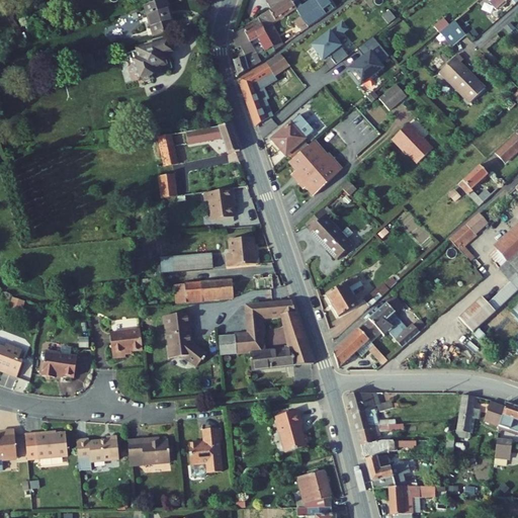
[(174,30),(170,18),(172,17),(166,0),(163,0),(144,6),(154,36),(174,30)]
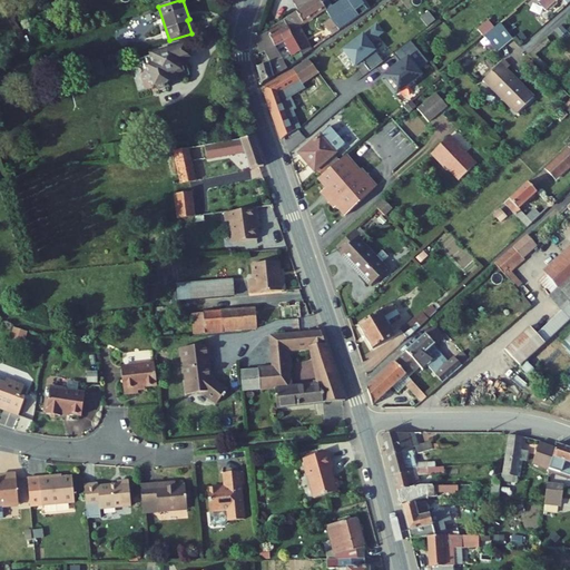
[(298,10),(284,19),(302,52),(301,52),(302,57),(312,50),(306,41),(298,26),(325,9),(320,0),(313,0),(312,1),(298,10)]
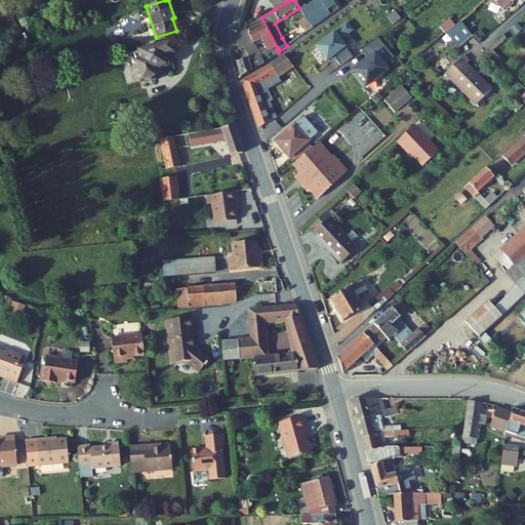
[(287,1),(286,0),(269,0),(275,9),(287,1)]
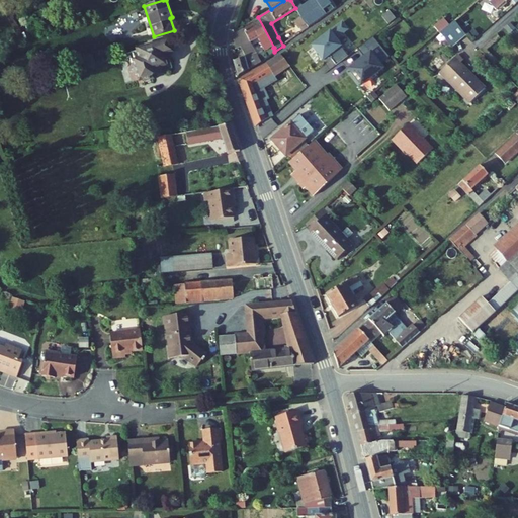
[(313,11),(306,0),(305,0),(290,0),(295,8),(309,27),(334,9),(328,0),(316,0),(320,6),(313,11)]
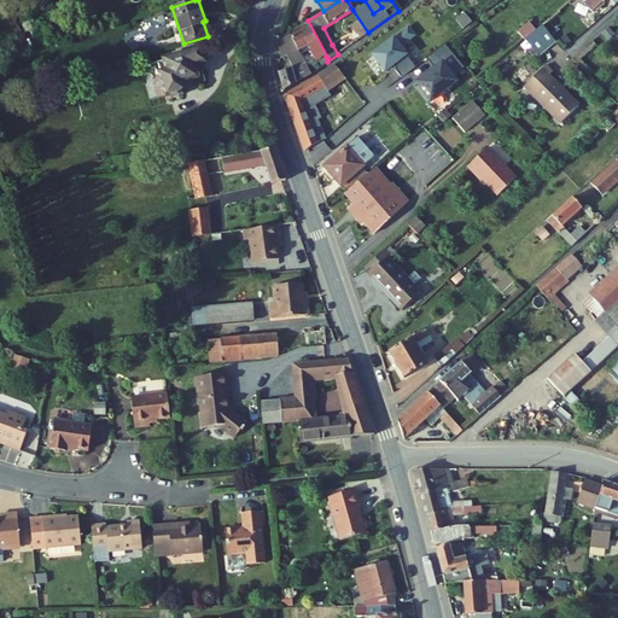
[(542,25),(555,42),(573,27),(575,28),(587,17),(571,0),(560,10),(560,11),(542,25)]
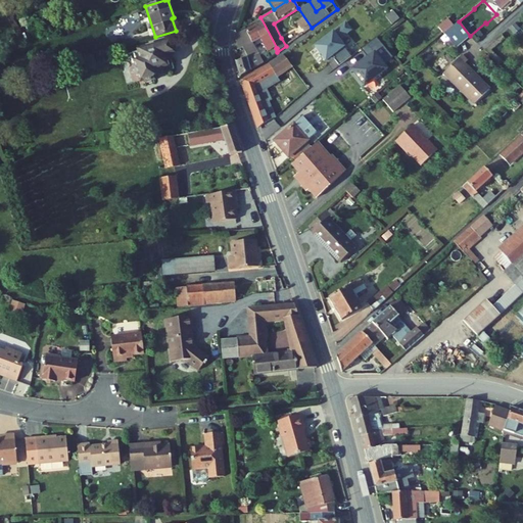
[(522,0),(491,0),(501,10),(512,0),(516,0),(520,4),(522,1),(522,0)]
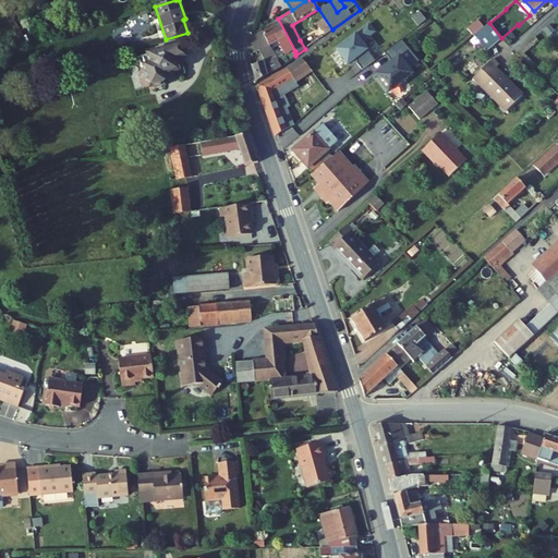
[(269,46),(270,46),(278,41),(286,56),(281,58),(286,64),(296,57),(295,56),(294,51),(295,51),(278,19),(267,26),(269,31),(264,35),(269,46)]
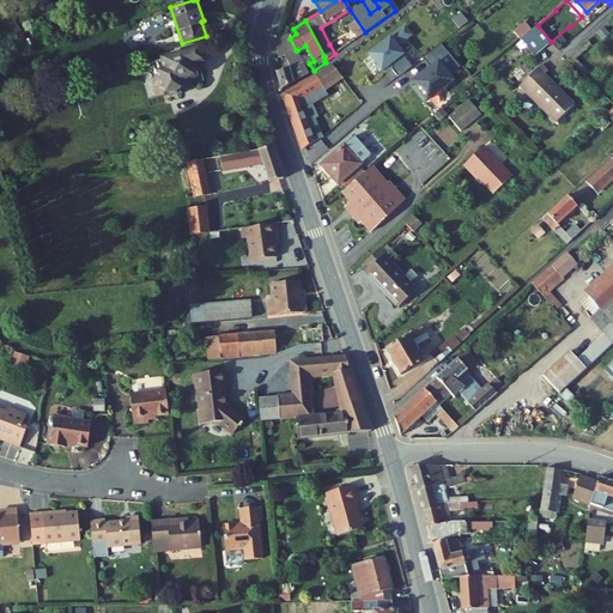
[(526,22),(514,31),(521,40),(533,30),(526,22)]
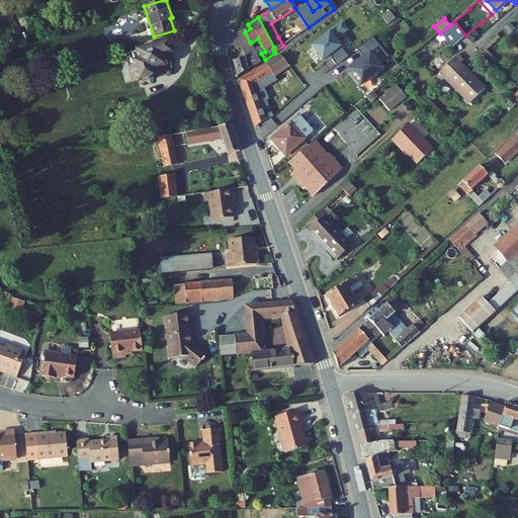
[(451,48),(465,35),(454,21),(450,25),(440,33),(451,48)]
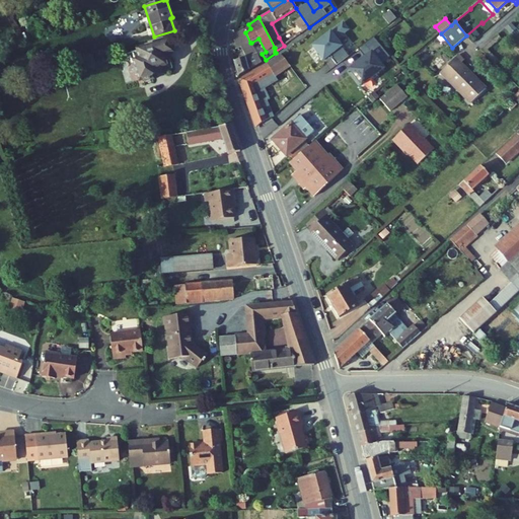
[(323,60),(330,55),(332,58),(331,59),(337,65),(349,56),(336,40),(348,29),(343,23),(312,46),(323,60)]
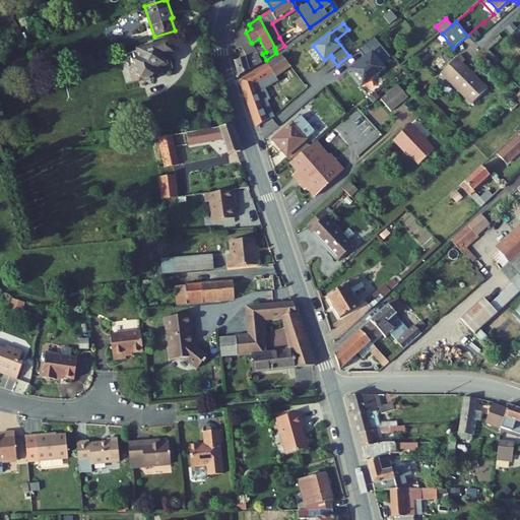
[(237,50),(244,46),(246,49),(248,48),(250,51),(254,48),(252,43),(251,43),(246,33),(244,27),(236,33),(237,50)]
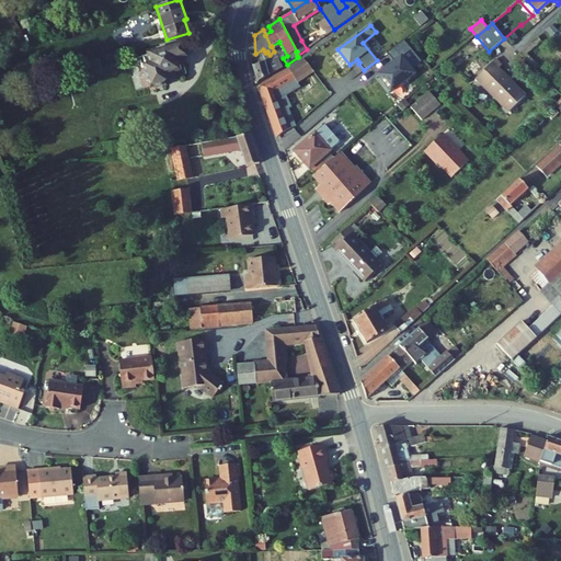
[(307,49),(313,45),(309,36),(301,41),(307,49)]
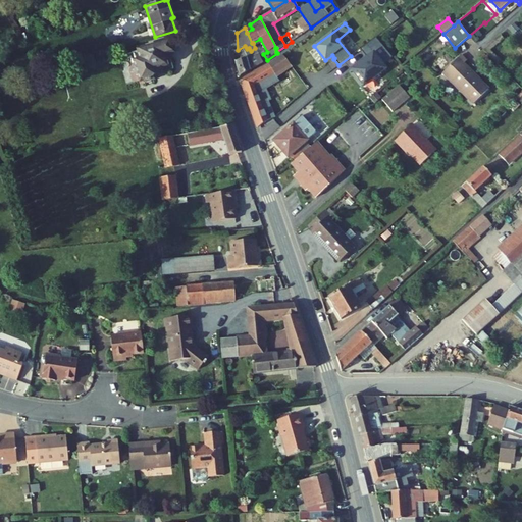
[(360,49),(367,58),(352,70),(364,87),(385,69),(382,65),(392,58),(376,37),(360,49)]
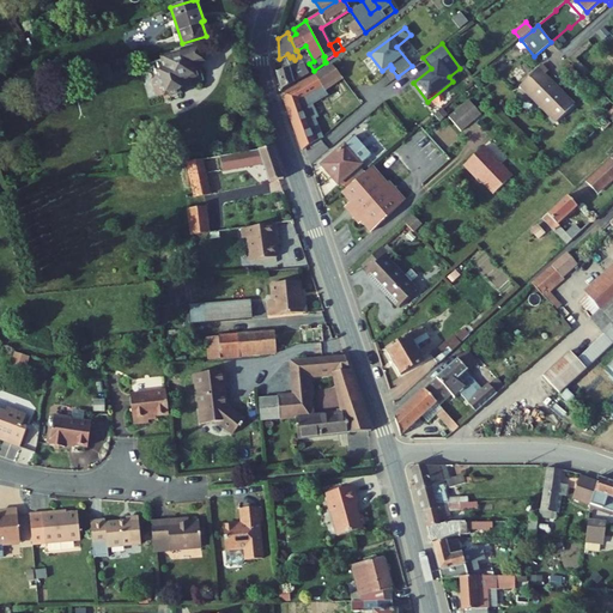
[(146,71),(155,68),(156,74),(161,73),(162,78),(159,82),(162,87),(165,89),(167,95),(169,93),(170,97),(181,93),(180,90),(182,89),(180,80),(193,77),(195,83),(204,80),(201,68),(198,70),(195,62),(202,61),(199,48),(195,49),(195,47),(178,52),(178,55),(145,66),(146,71)]
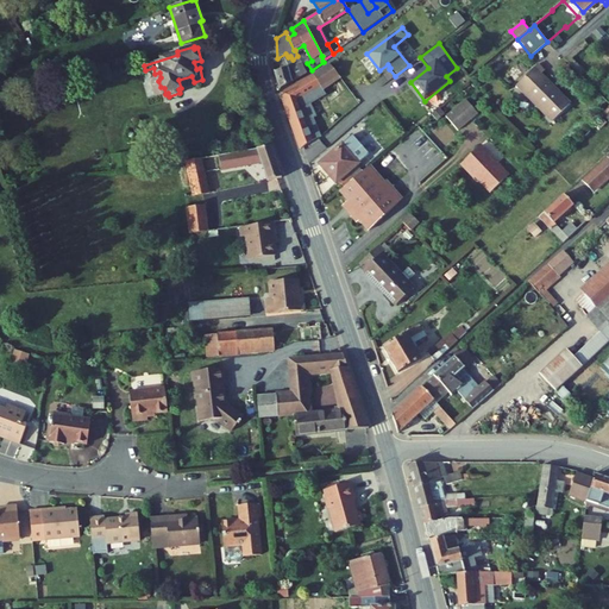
[(292,69),(301,63),(297,56),(293,60),(290,56),(288,57),(290,61),(288,62),(292,69)]
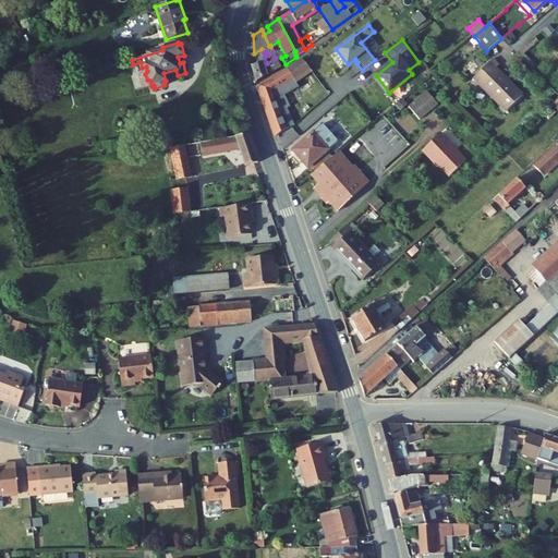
[(252,67),(256,82),(281,68),(276,58),(267,63),(265,64),(265,62),(252,67)]
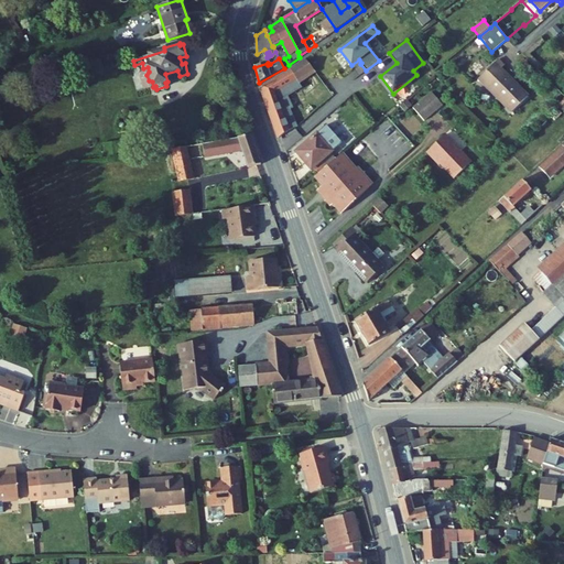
[(305,58),(260,86),(279,138),(290,130),(297,127),(286,97),(302,88),(299,82),(315,72),(305,58)]
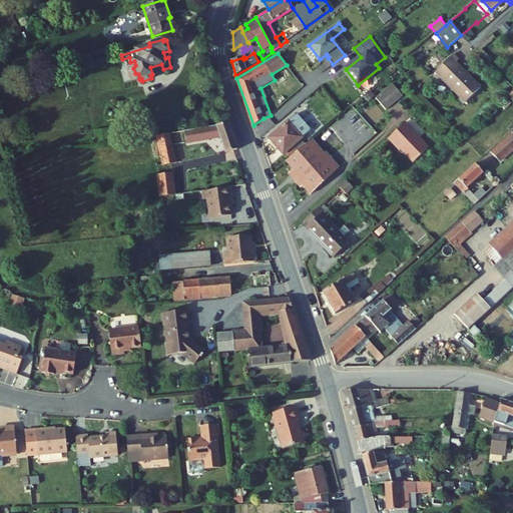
[(435,72),(465,103),(481,87),(456,62),(459,60),(453,54),(435,72)]
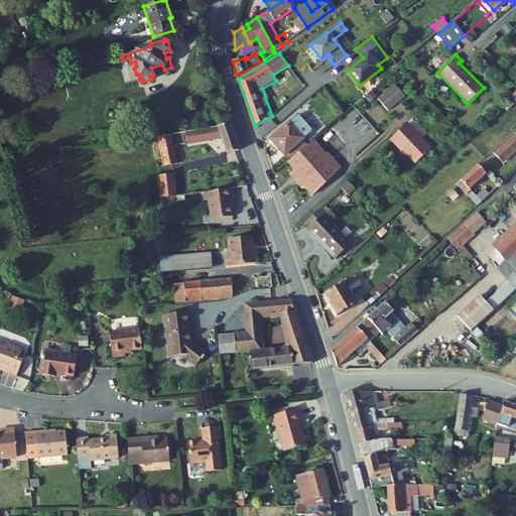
[(273,75),(276,81),(292,71),(288,66),(273,75)]
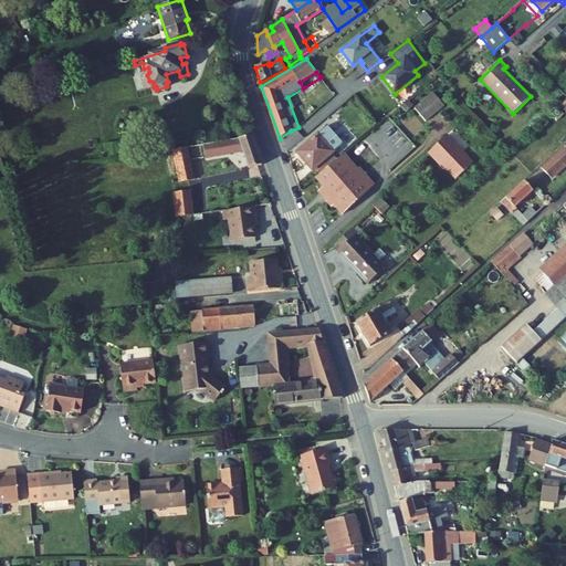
[(426,122),(444,106),(433,93),(415,108),(426,122)]
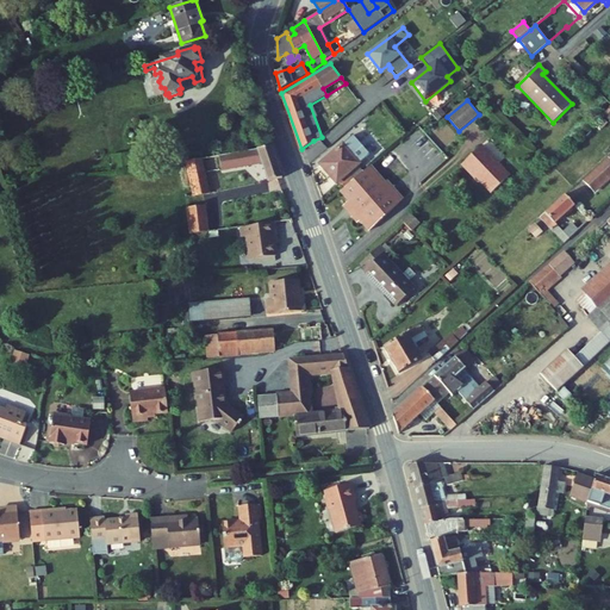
[(344,147),(359,162),(367,156),(353,139),(344,147)]
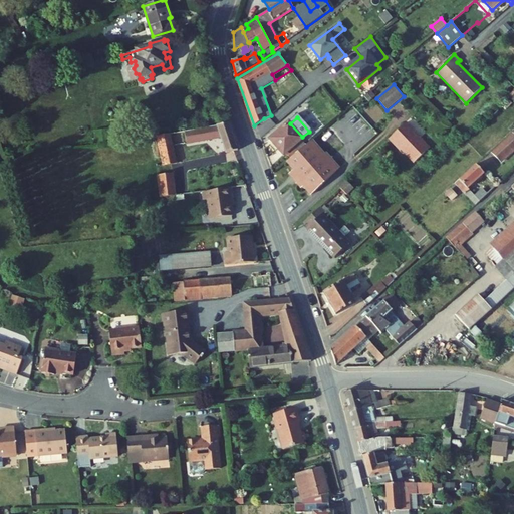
[(290,123),(289,121),(270,139),(284,155),(303,138),(302,137),(290,123)]
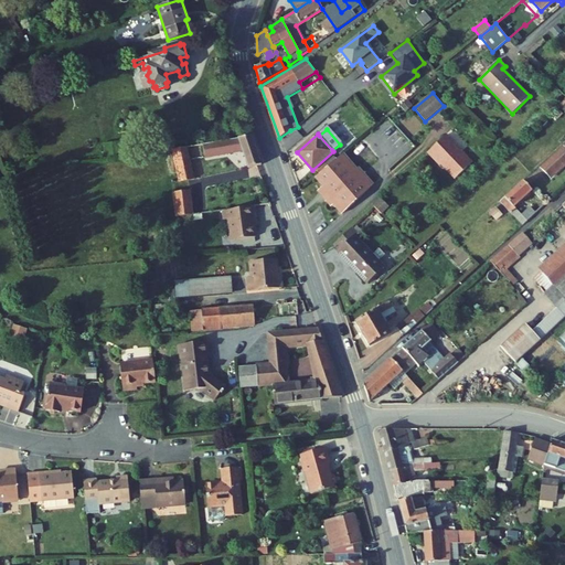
[(441,164),(455,180),(473,162),(462,151),(461,152),(446,135),(427,152),(440,167),(441,164)]
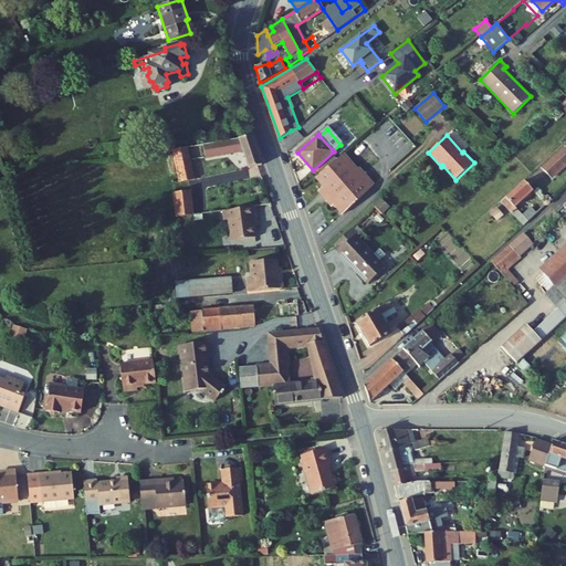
[(252,136),(209,144),(213,156),(243,152),(249,168),(262,165),(252,136)]
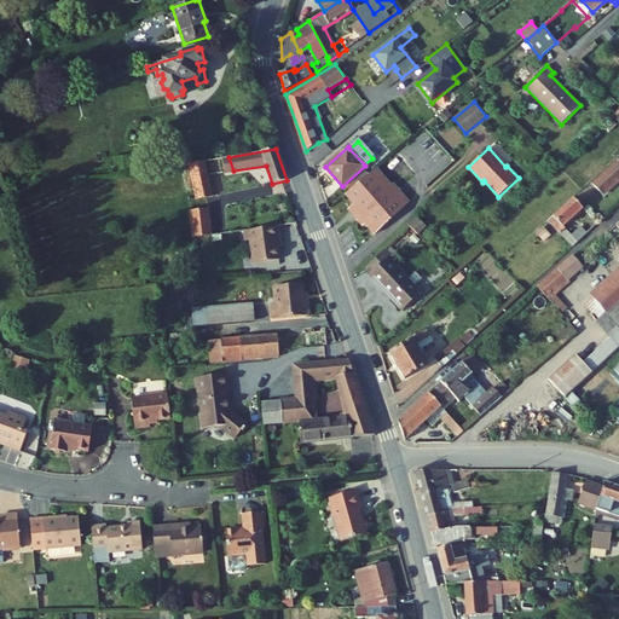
[(603,195),(618,180),(618,160),(594,184),(603,195)]
